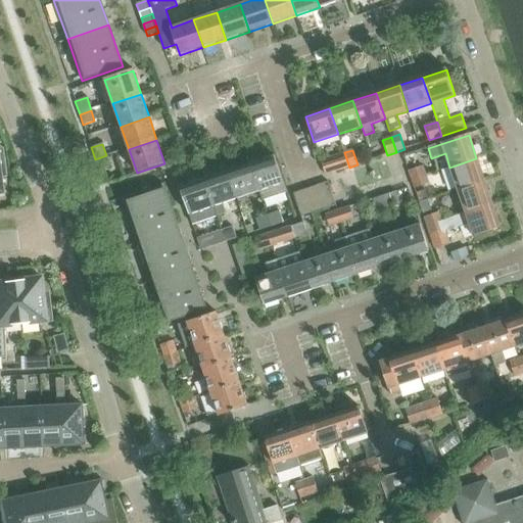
[(325,175),(349,168),(344,152),(320,160),(325,175)]
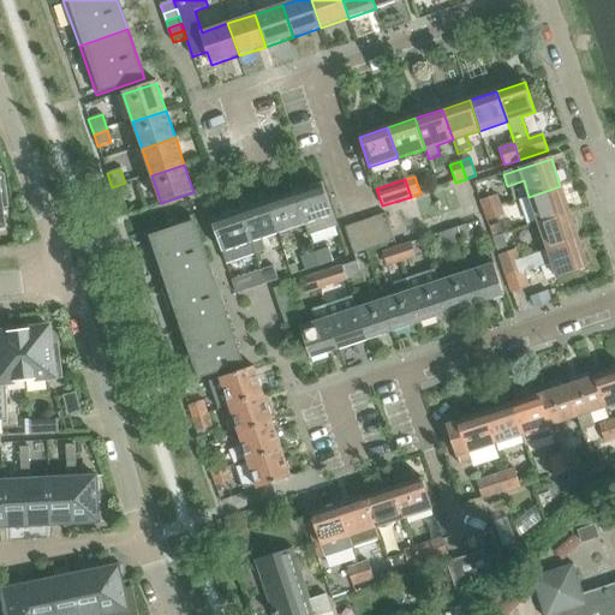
[(130,196),(125,183),(112,187),(117,201),(130,196)]
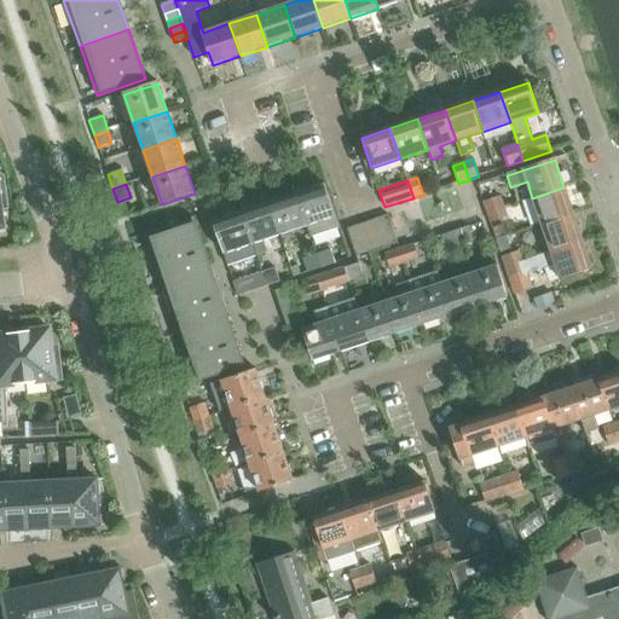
[(324,185),(296,195),(308,227),(307,227),(311,239),(339,229),(335,218),(324,185)]
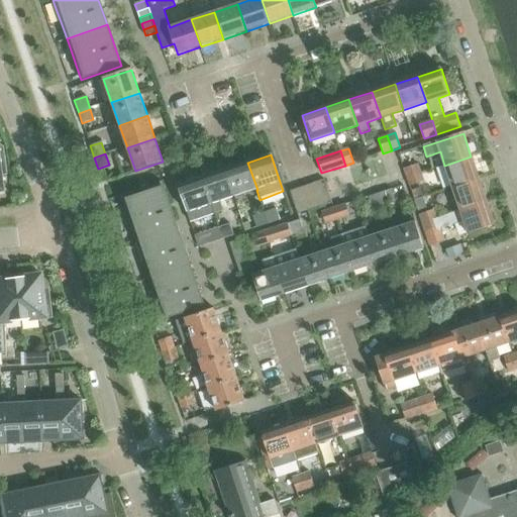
[(444,166),(452,188),(479,180),(471,157),(444,166)]
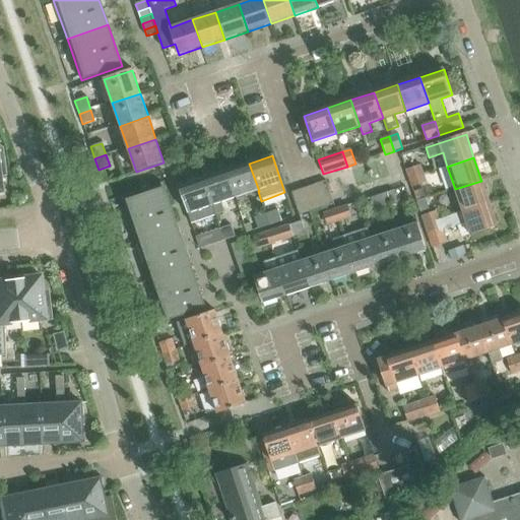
[(236,198),(258,191),(259,191),(249,164),(226,171),(236,198)]
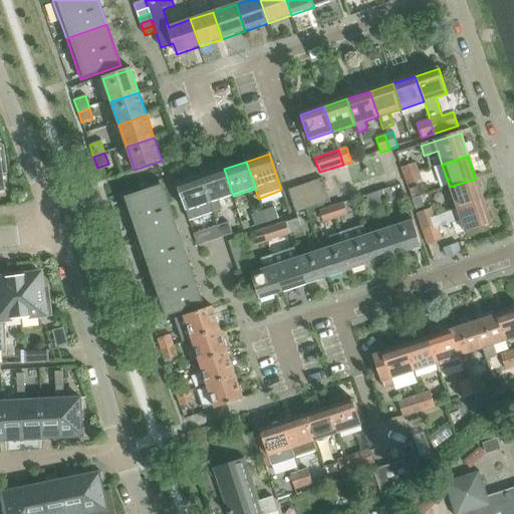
[(402,168),(405,177),(419,172),(416,163),(402,168)]
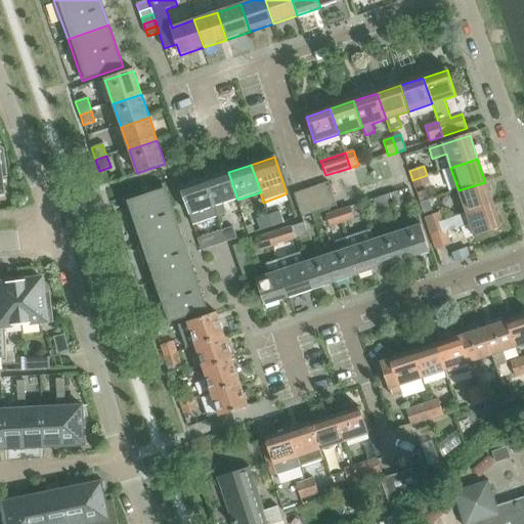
[(228,172),(205,180),(214,208),(237,200),(228,172)]
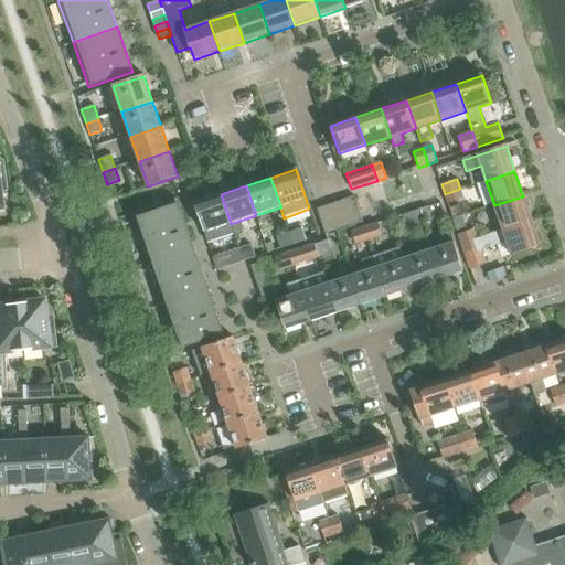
[(464,198),(460,189),(445,194),(448,204),(464,198)]
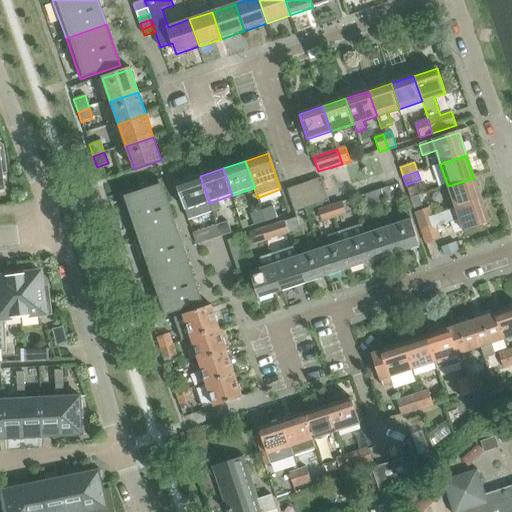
[(176,184),(186,211),(189,221),(212,213),(209,203),(200,176),(176,184)]
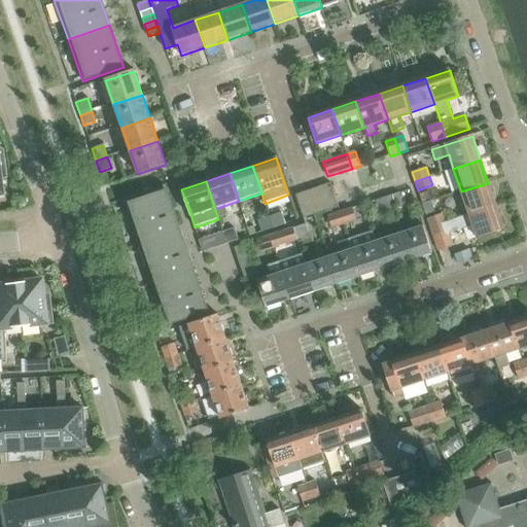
[(461,191),(469,215),(496,207),(488,183),(461,191)]
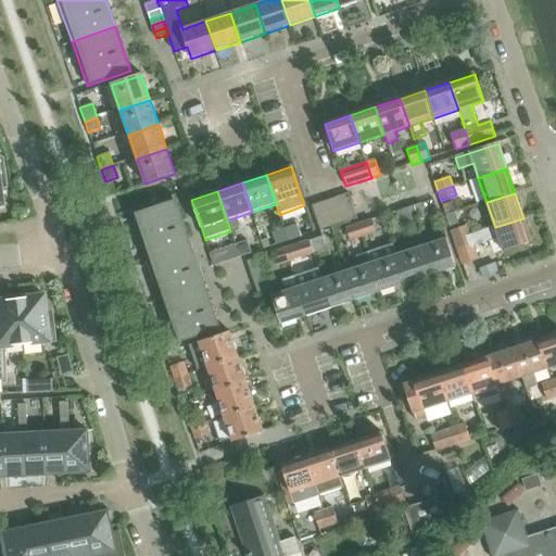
[(349,194),(337,199),(344,223),(356,219),(349,194)]
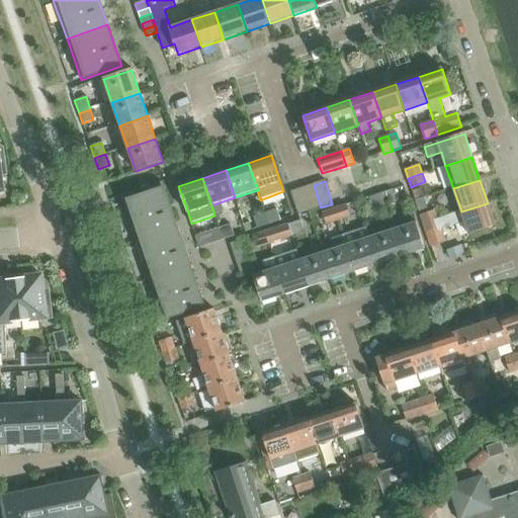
[(120,197),(135,239),(175,225),(161,183),(120,197)]
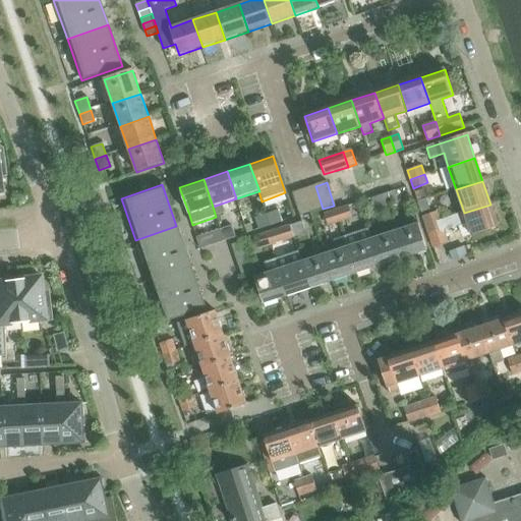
[(315,186),(303,190),(311,213),(323,209),(315,186)]
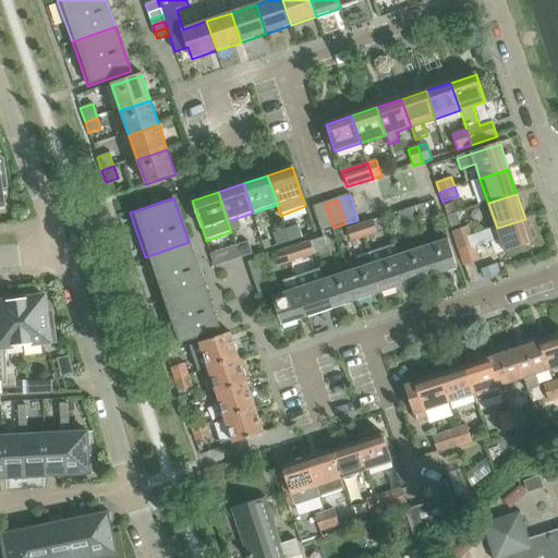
[(322,232),(334,228),(325,204),(313,207),(322,232)]
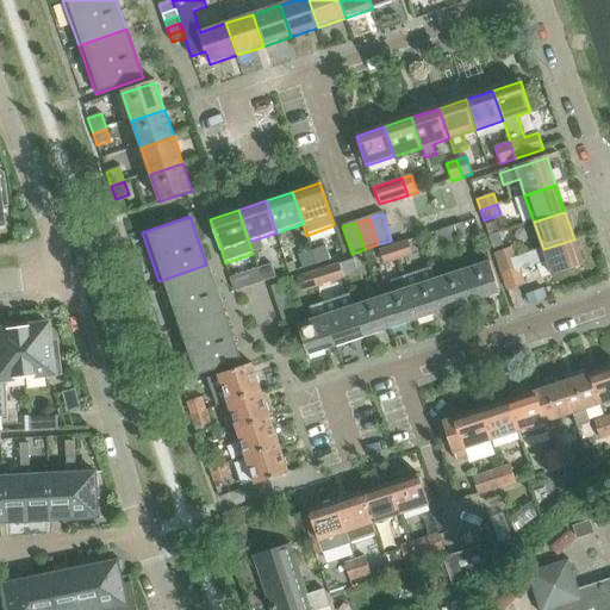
[(462,223),(449,228),(453,241),(467,236),(462,223)]
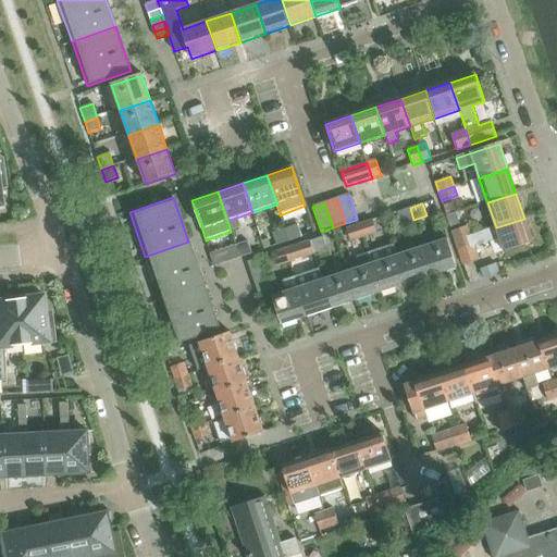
[(400,225),(413,220),(410,208),(396,212),(400,225)]
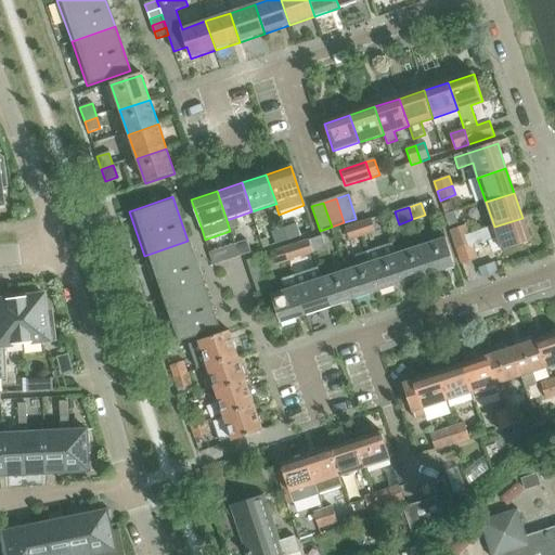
[(494,227),(468,235),(453,241),(462,265),(477,259),(473,246),(498,237),(503,252),(531,242),(523,218),(494,227)]
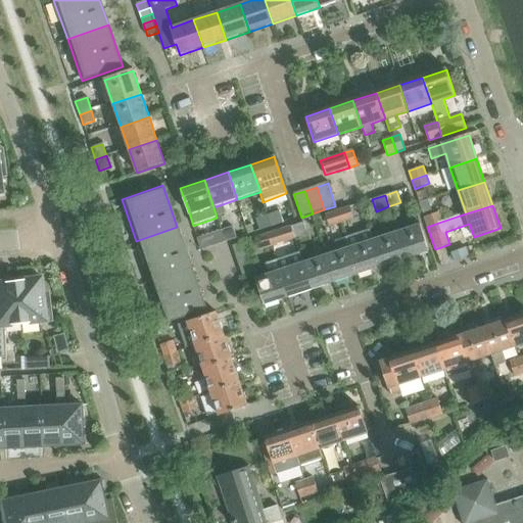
[(349,207),(337,211),(341,223),(353,219),(349,207)]
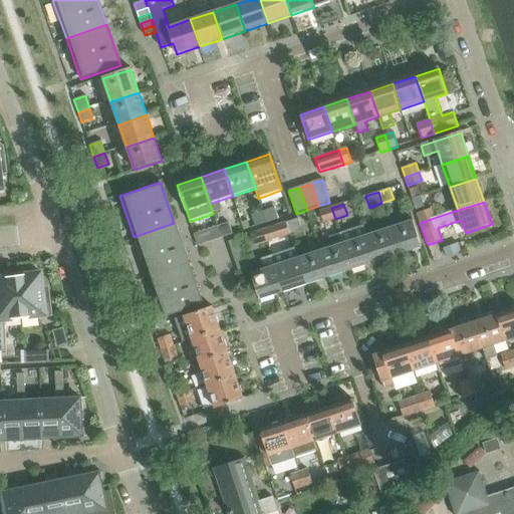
[(275,207),(263,211),(267,223),(279,219),(275,207)]
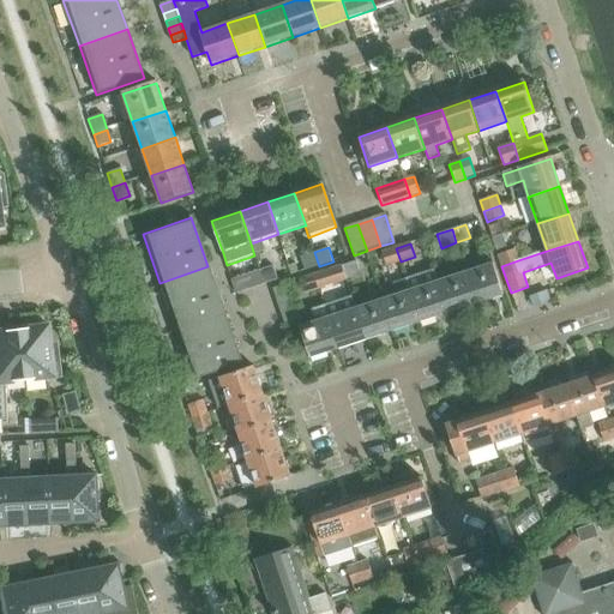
[(387,266),(401,262),(396,248),(383,252),(387,266)]
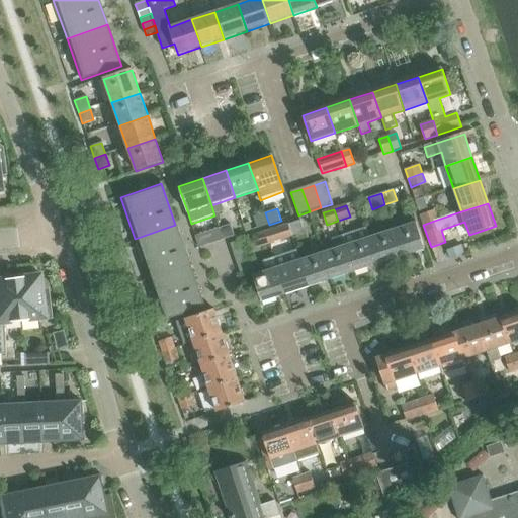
[(420,216),(423,225),(437,220),(434,210),(420,216)]
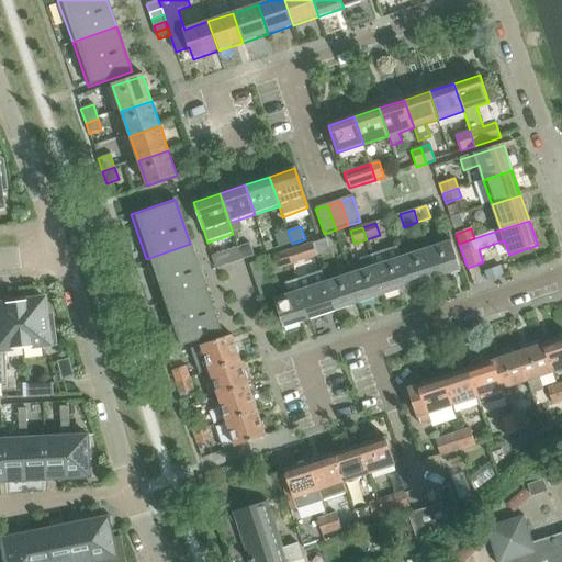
[(279,248),(292,244),(288,231),(274,236),(279,248)]
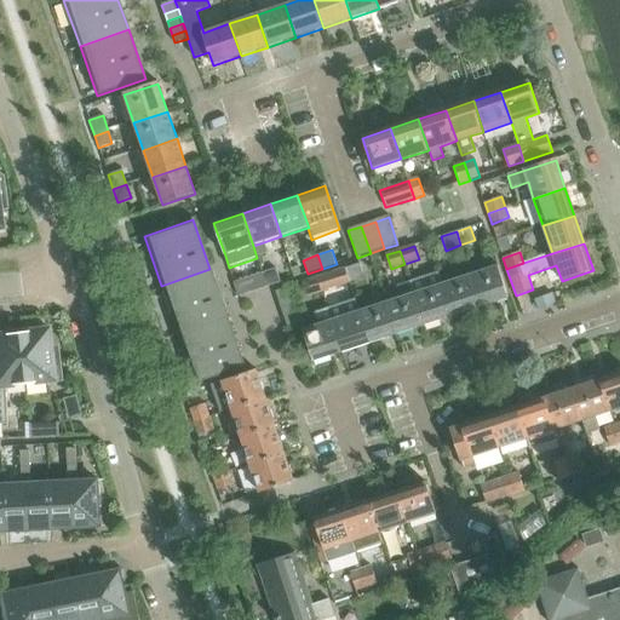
[(359,264),(345,269),(350,282),(363,277),(359,264)]
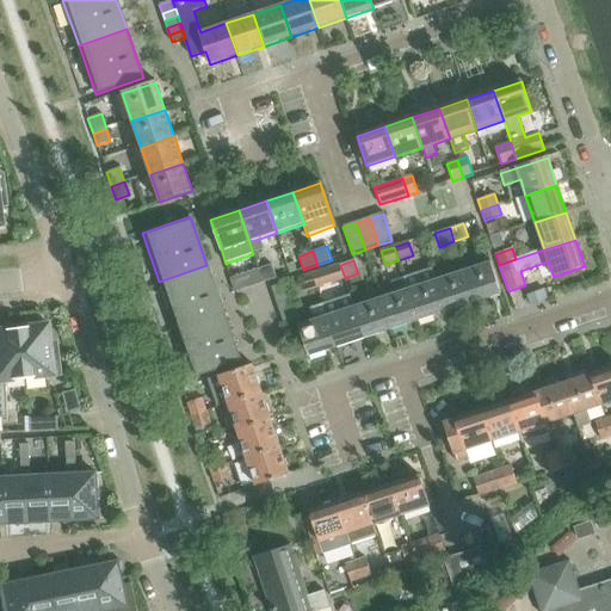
[(491,261),(463,271),(474,303),(501,295),(491,261)]
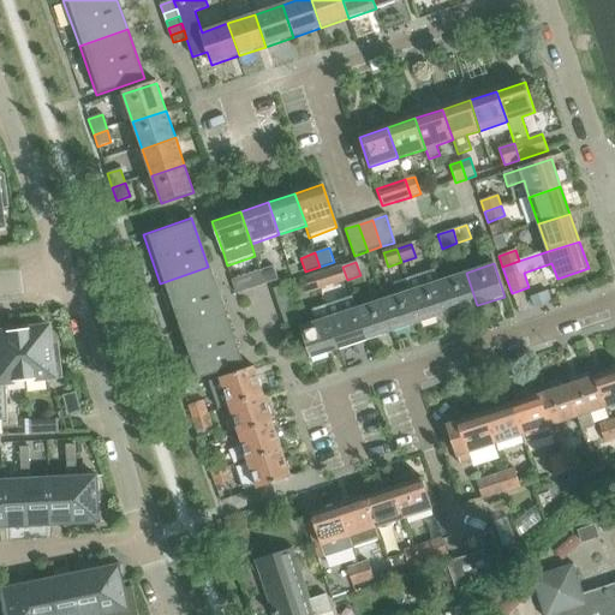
[(297,264),(290,267),(292,276),(299,274),(297,264)]
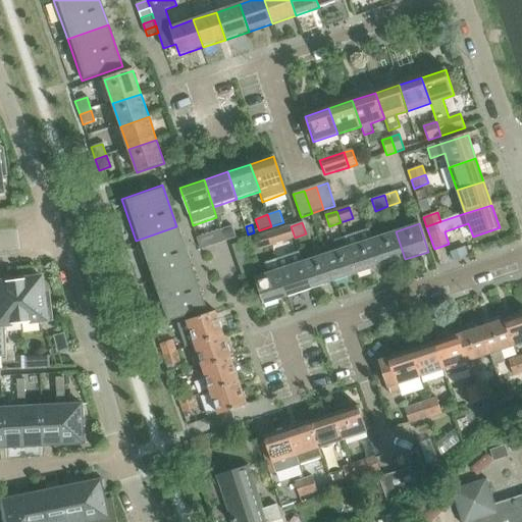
[(136,241),(150,281),(191,268),(176,226),(136,241)]
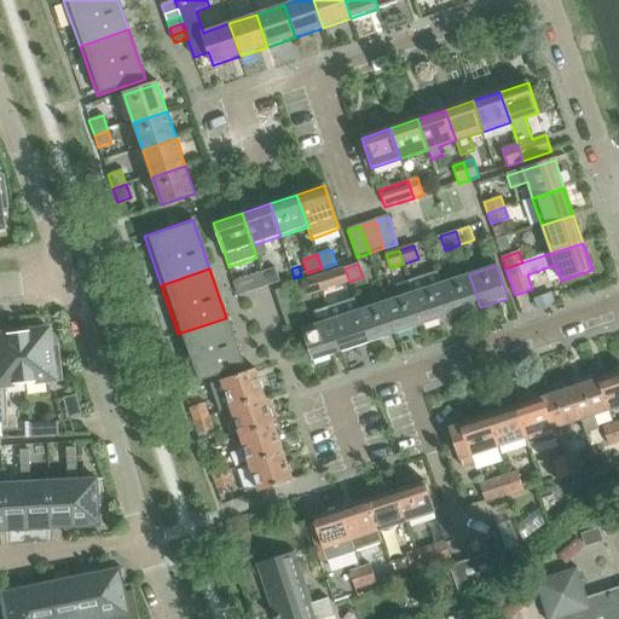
[(275,268),(262,273),(267,287),(279,283),(275,268)]
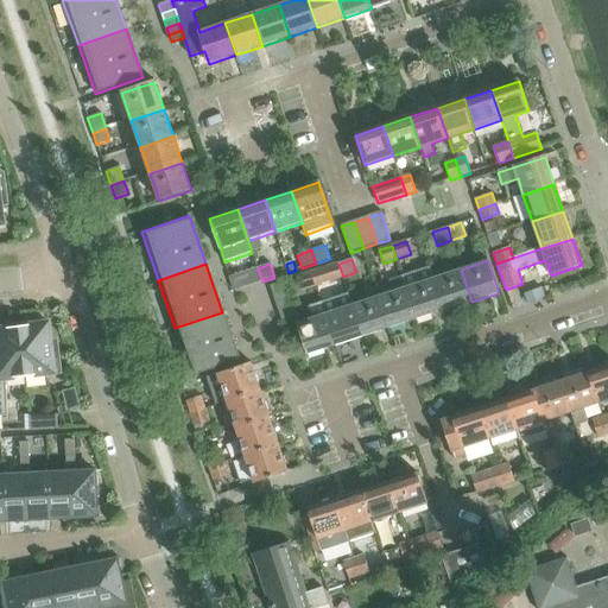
[(316,285),(343,277),(339,264),(311,272),(316,285)]
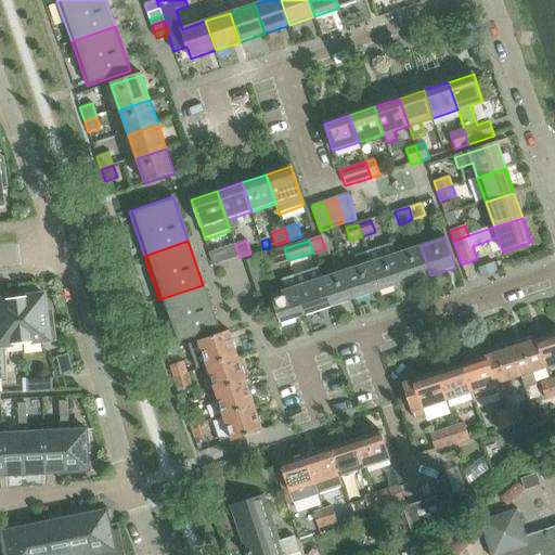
[(391,244),(368,252),(381,292),(405,284),(396,255),(391,244)]
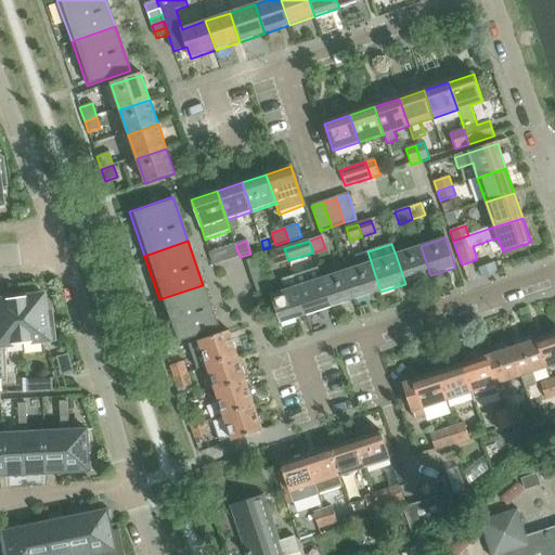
[(214,266),(240,257),(235,245),(209,253),(214,266)]
